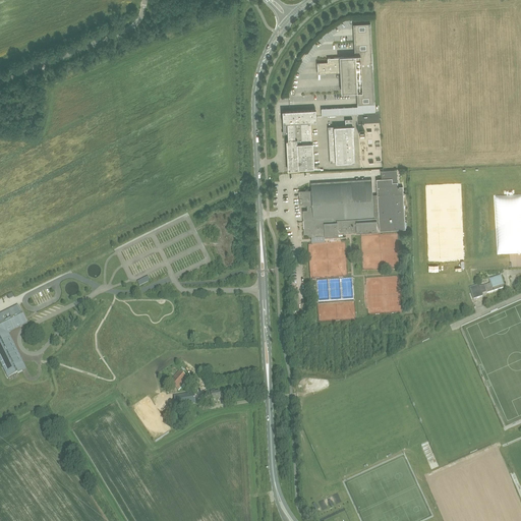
[(328,62),(316,62),(317,73),(342,72),(343,91),(356,91),(357,105),(362,105),(374,104),(370,23),(353,24),(355,57),(328,58),(328,62)]
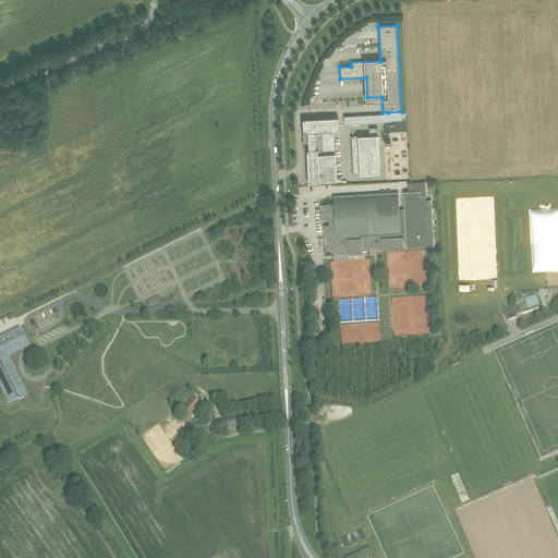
[(402,120),(401,111),(388,112),(389,120),(402,120)]
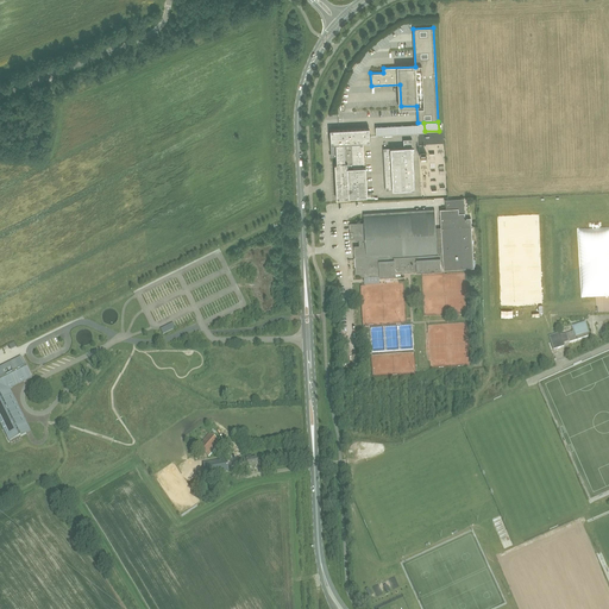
[(331,129),(332,156),(337,156),(337,163),(336,163),(337,199),(350,198),(350,196),(368,195),(365,142),(371,142),(370,127),(339,129),(331,129)]
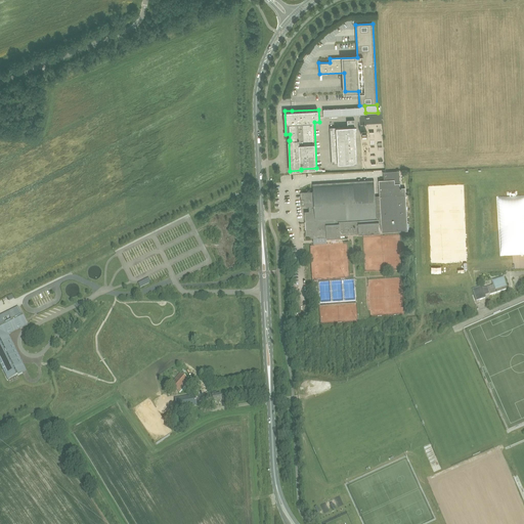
[(331,127),(332,164),(357,163),(355,120),(347,120),(348,127),(331,127)]
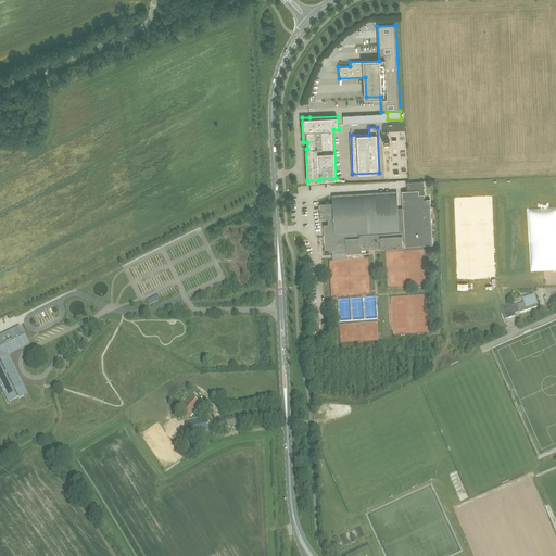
[(332,203),(319,203),(319,218),(324,217),(325,218),(327,218),(328,225),(325,225),(326,236),(324,236),(325,240),(326,240),(327,248),(331,248),(331,250),(346,249),(346,252),(361,251),(361,249),(380,248),(403,247),(402,238),(404,238),(405,245),(432,244),(430,199),(426,199),(425,199),(425,194),(418,194),(418,190),(407,191),(402,191),(403,207),(397,207),(396,191),(331,194),(332,203)]
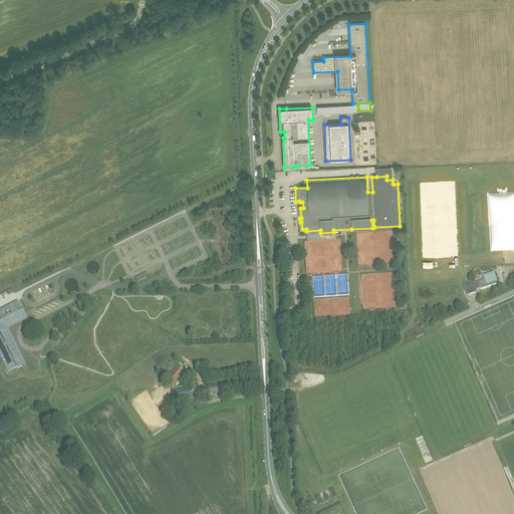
[(480,288),(481,289),(498,283),(494,271),(488,273),(489,275),(483,277),(484,280),(474,283),(473,280),(463,284),(467,295),(477,292),(476,290),(480,288)]
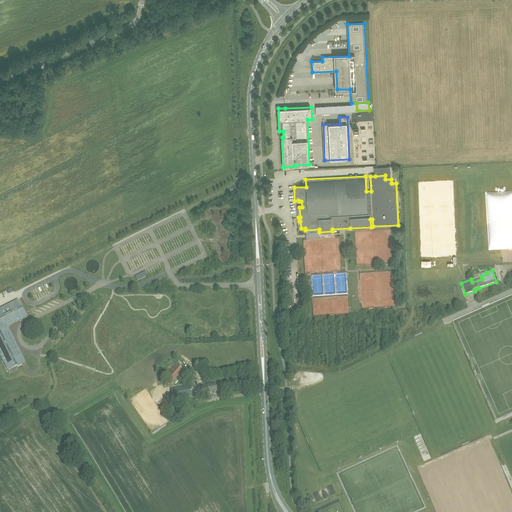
[(145,271),(135,277),(137,281),(148,276),(145,271)]
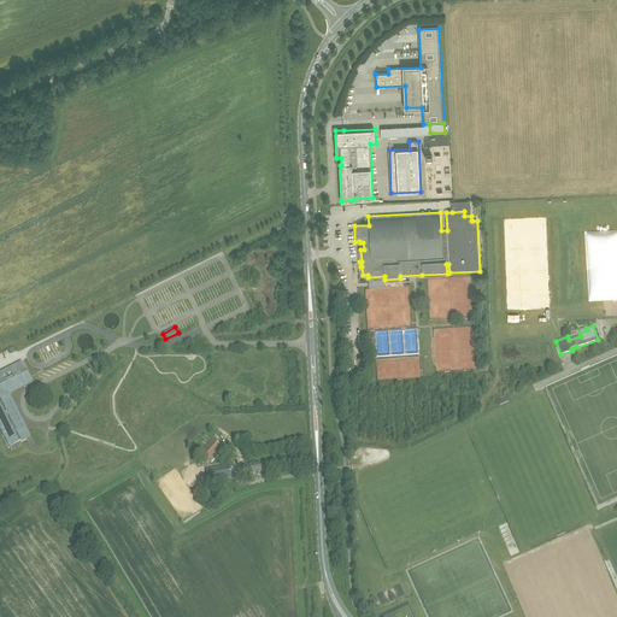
[(0,423),(5,434),(3,435),(7,445),(19,439),(21,441),(27,439),(22,430),(24,429),(6,393),(31,381),(22,362),(0,371),(0,423)]
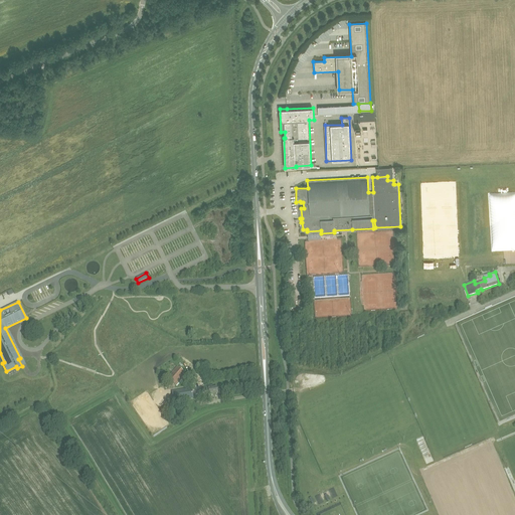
[(167,377),(175,385),(185,374),(177,366),(167,377)]
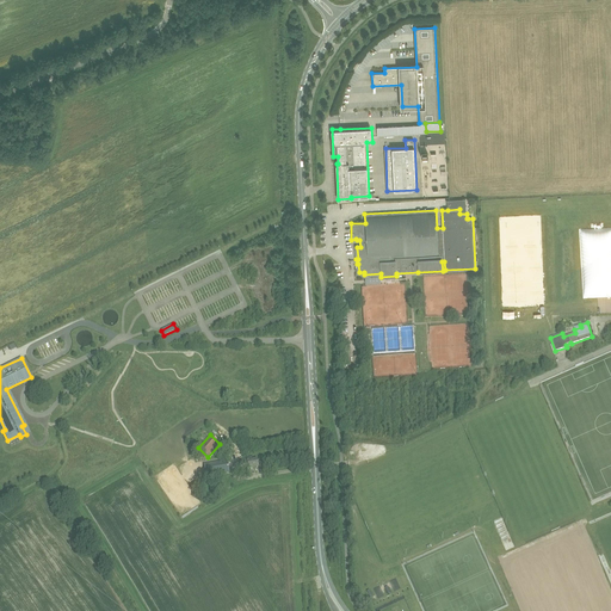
[(35,439),(0,446),(0,455),(36,446),(35,439)]
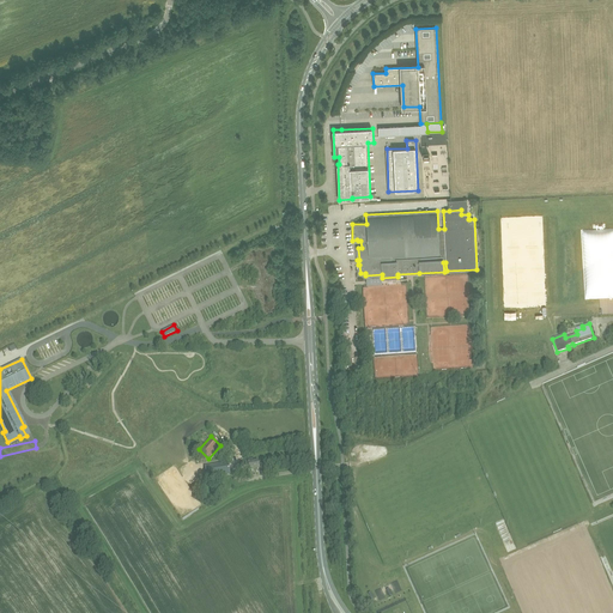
[(55,444),(31,451),(32,456),(56,449),(55,444)]
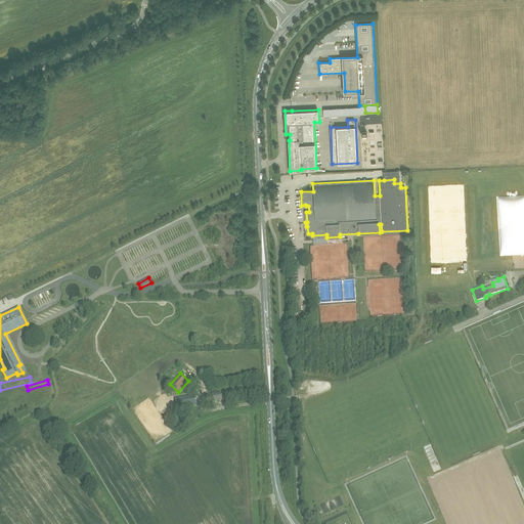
[(195,394),(174,398),(176,409),(197,405),(195,394)]
